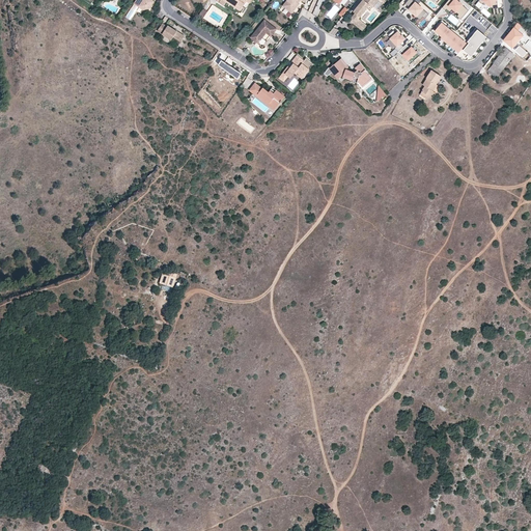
[(143,0),(138,7),(147,12),(155,3),(152,1),(150,0),(143,0)]
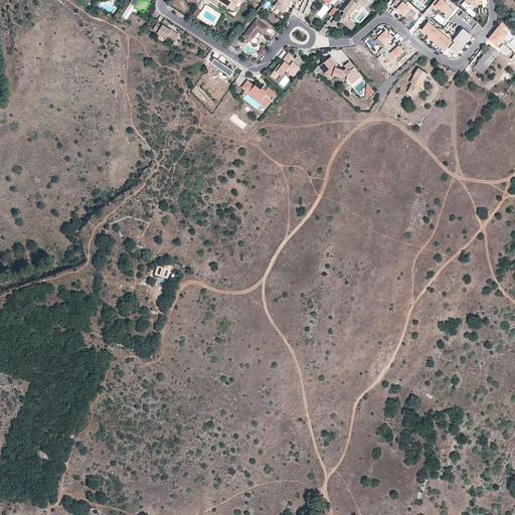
[(214,0),(212,3),(217,6),(219,2),(232,10),(238,1),(240,2),(241,0),(214,0)]
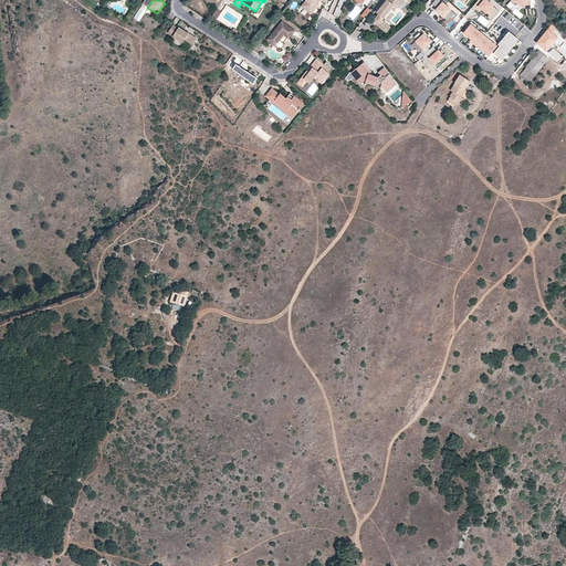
[(322,0),(324,2),(325,0),(305,0),(302,6),(311,13),(320,3),(316,1),(315,0),(322,0)]
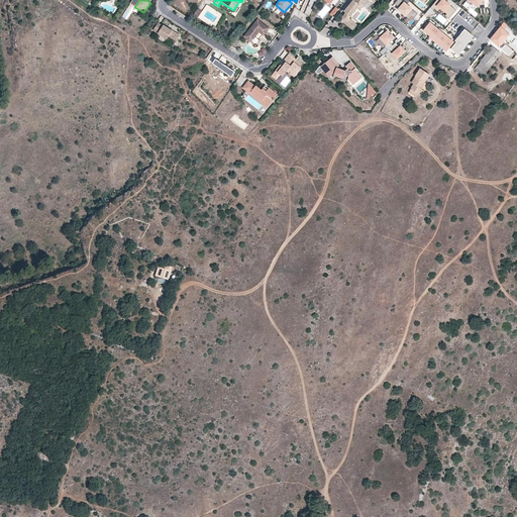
[(310,0),(308,4),(304,2),(300,11),(308,15),(315,0),(310,0)]
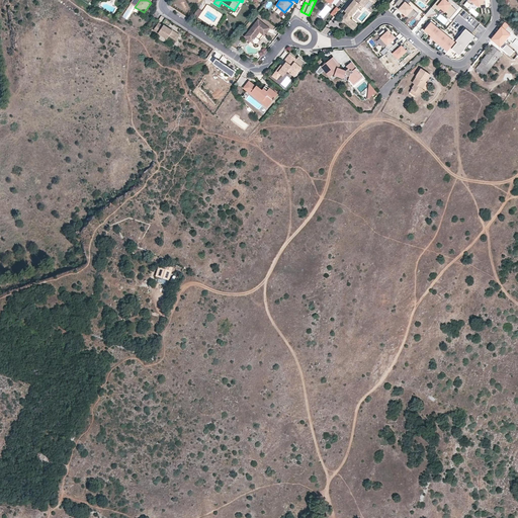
[(343,17),(346,19),(344,21),(353,29),(357,24),(349,17),(360,3),(365,7),(366,9),(373,0),(353,0),(345,11),(347,12),(343,17)]
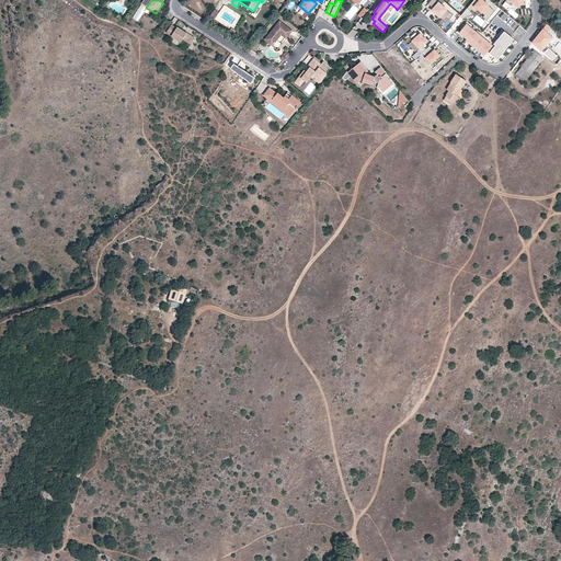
[(436,0),(432,0),(428,4),(433,7),(436,3),(437,4),(433,10),(437,14),(437,13),(442,16),(441,18),(445,22),(448,18),(450,20),(454,15),(436,0)]
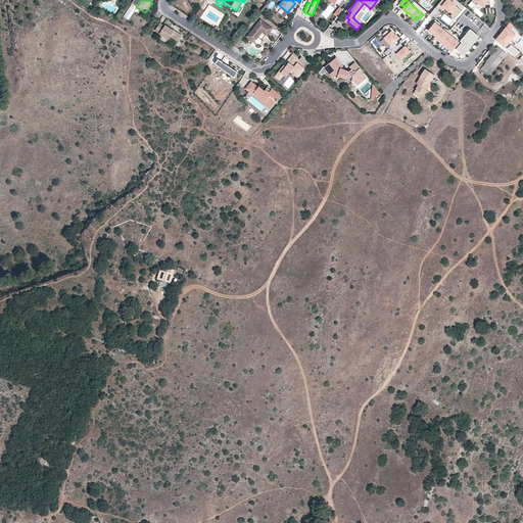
[(447,0),(446,0),(442,0),(436,7),(439,10),(440,9),(444,12),(446,9),(453,14),(452,15),(455,18),(463,10),(450,0),(447,0)]
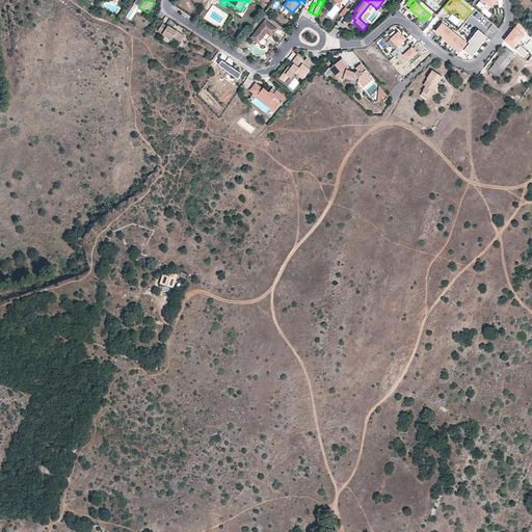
[(500,14),(499,2),(497,1),(497,0),(480,0),(480,1),(484,4),(486,2),(495,8),(495,15),(500,14)]
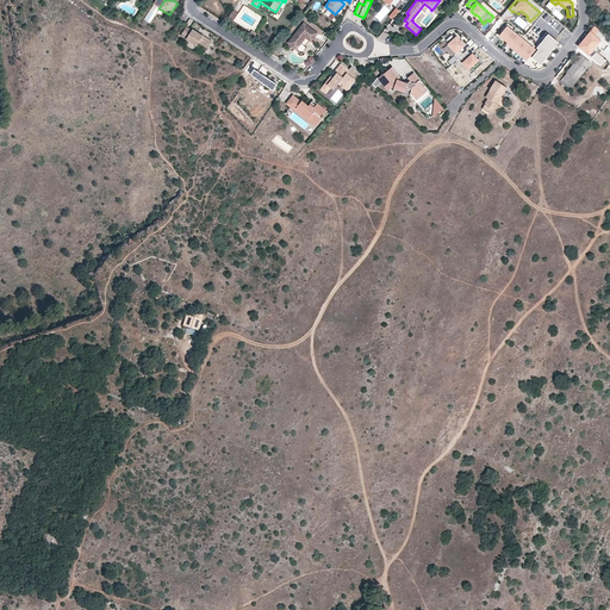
[(260,2),(257,7),(273,17),(275,12),(260,2)]
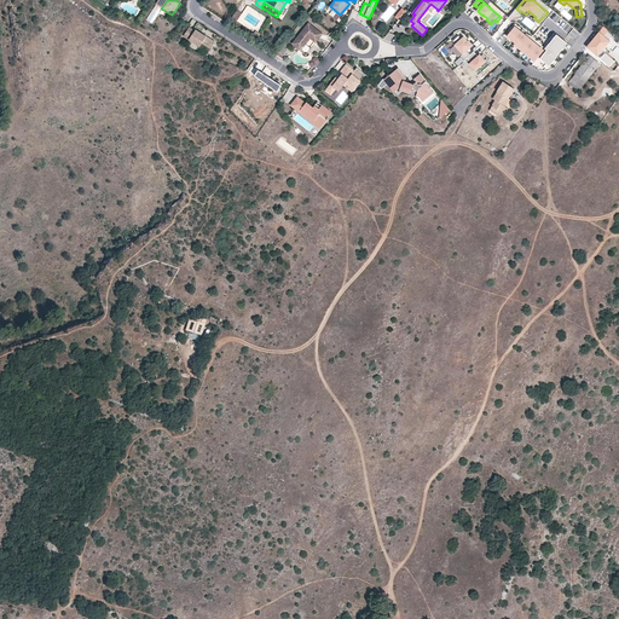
[(406,11),(403,7),(395,16),(399,19),(406,11)]
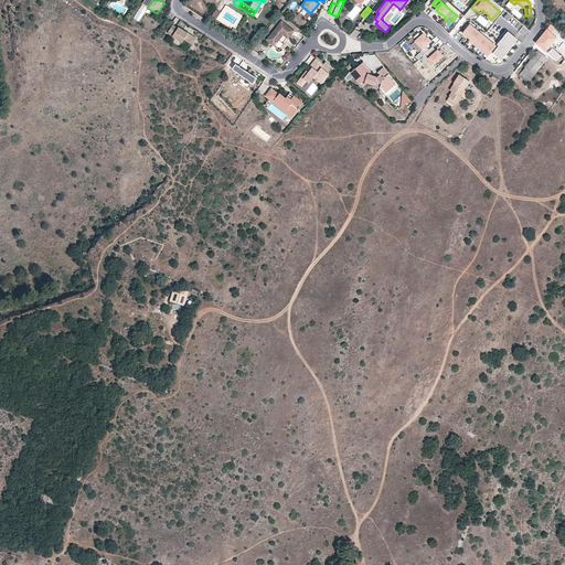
[(213,25),(222,13),(217,10),(210,22),(213,25)]
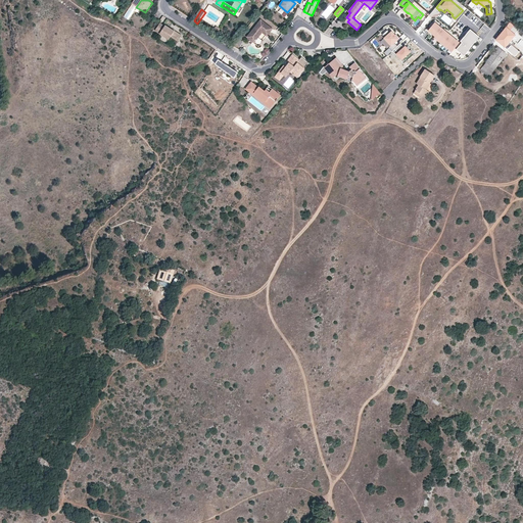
[(273,29),(260,19),(246,37),(254,42),(260,34),(259,32),(260,31),(263,32),(267,36),(273,29)]
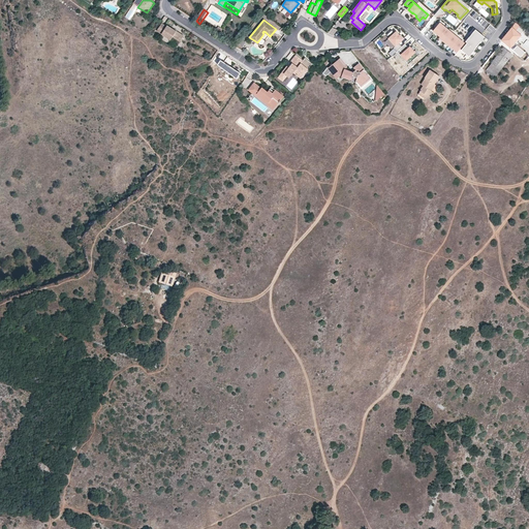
[(465,43),(440,23),(434,31),(441,36),(440,37),(458,53),(465,43)]
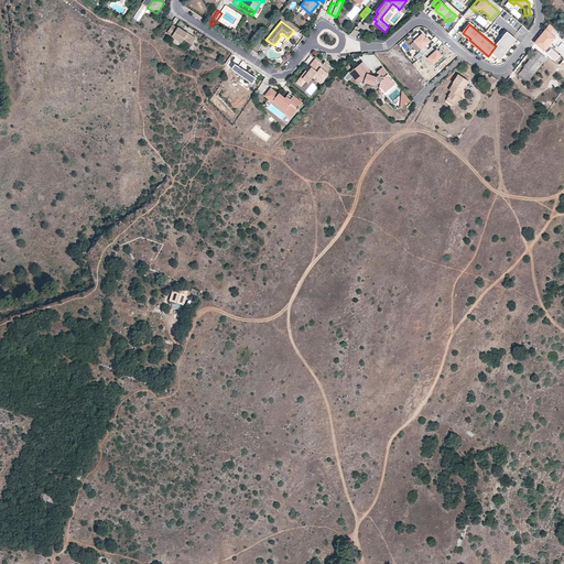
[(551,24),(546,30),(535,42),(544,50),(555,36),(560,32),(551,24)]
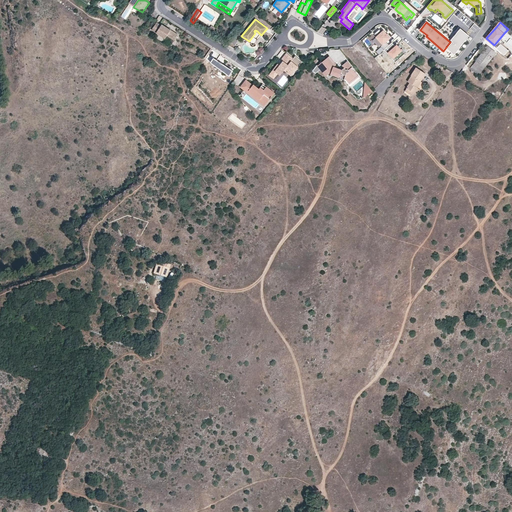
[(164,39),(165,38),(166,36),(174,41),(178,36),(161,24),(160,25),(157,23),(152,31),(164,39)]
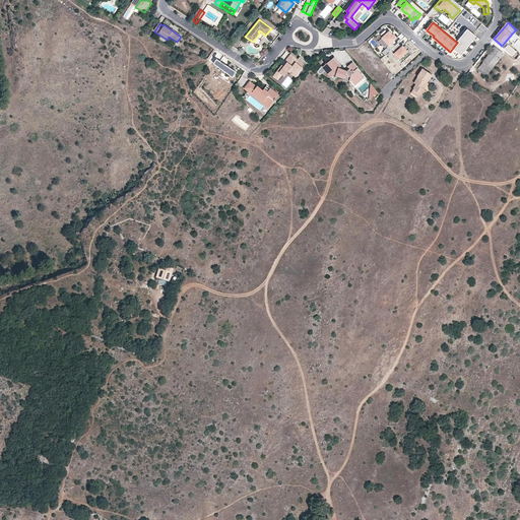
[(467,48),(477,36),(468,28),(458,41),(460,42),(454,49),(462,56),(468,49),(467,48)]
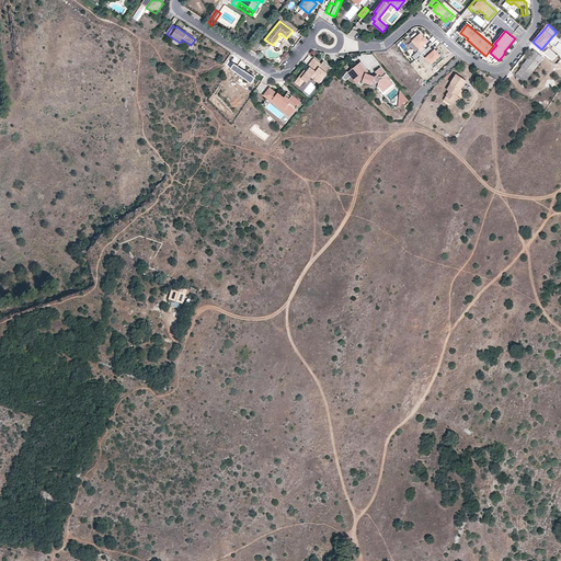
[(422,55),(427,49),(424,46),(428,42),(425,38),(421,34),(420,35),(416,32),(411,37),(414,41),(413,41),(420,48),(418,50),(422,55)]
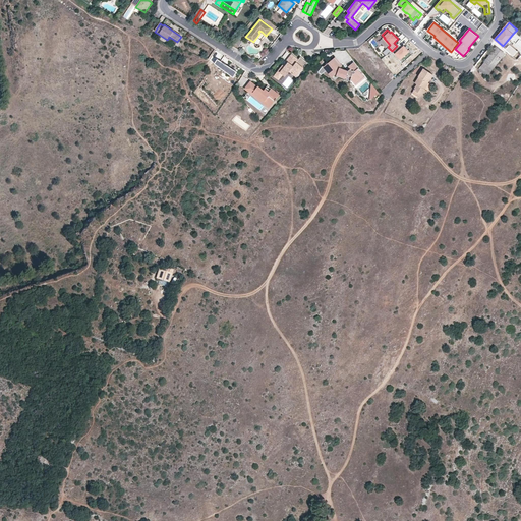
[(403,51),(399,47),(395,51),(398,55),(397,56),(403,63),(412,55),(406,48),(403,51)]
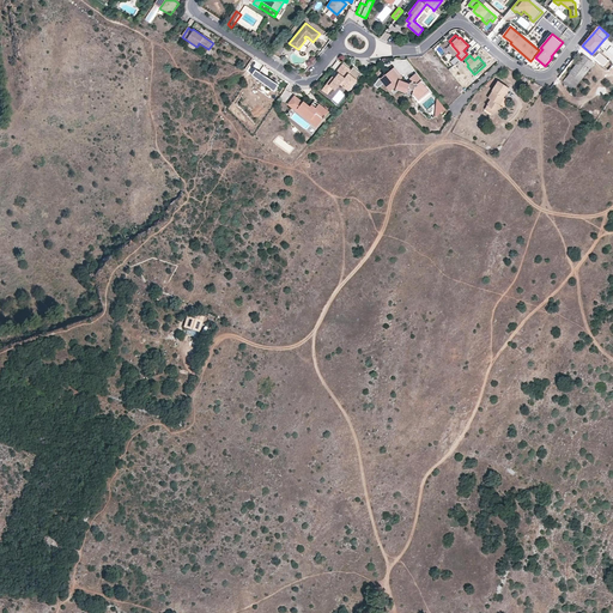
[(570,73),(581,80),(594,64),(583,55),(570,73)]
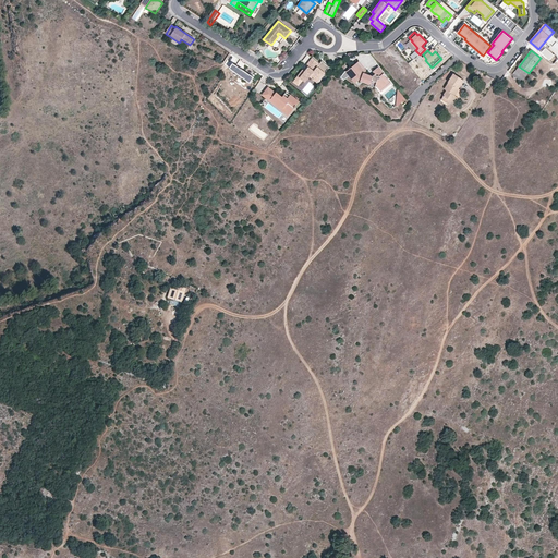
[(323,64),(323,65),(320,63),(319,63),(312,58),(306,64),(308,67),(306,69),(304,68),(298,75),(303,80),(305,82),(310,75),(317,82),(329,67),(326,64),(325,64),(325,63),(324,64),(323,64)]
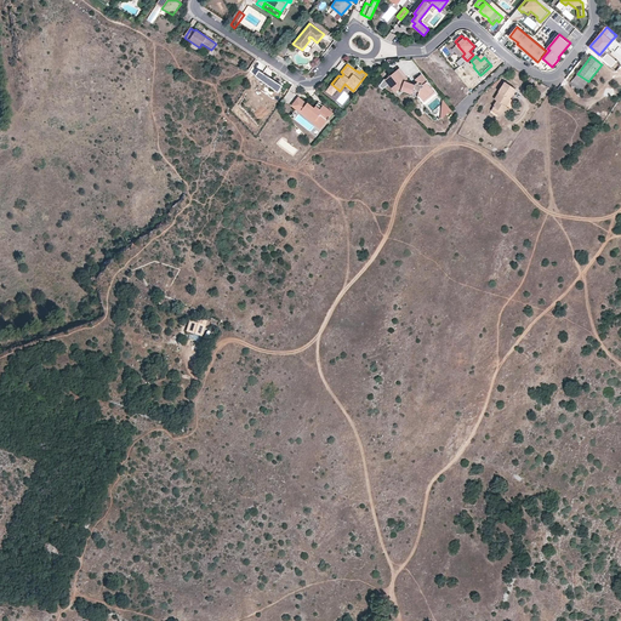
[(400,80),(404,77),(408,78),(400,68),(394,72),(400,80)]
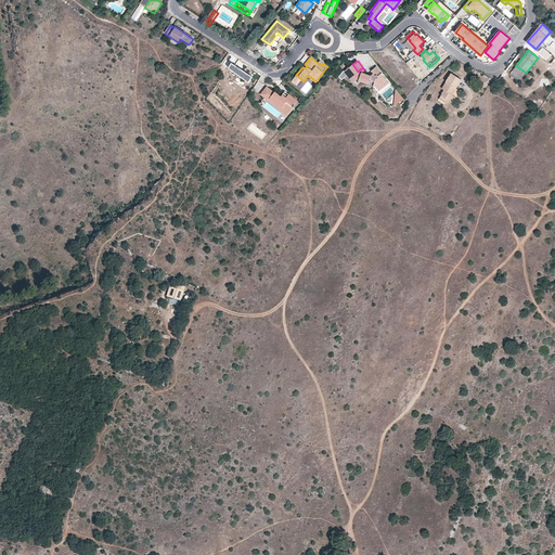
[(259,74),(243,64),(233,78),(249,89),(259,74)]
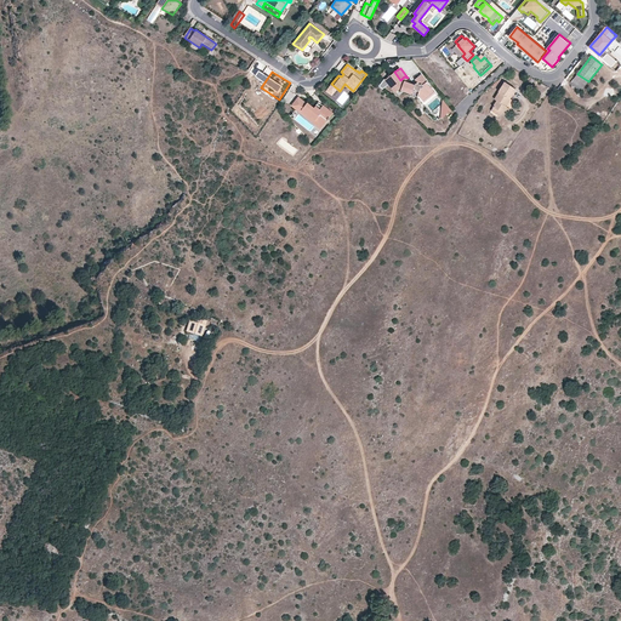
[(400,80),(394,72),(385,79),(389,85),(396,92),(400,89),(402,89),(414,93),(412,95),(419,97),(420,96),(423,101),(429,95),(427,92),(432,89),(428,84),(429,83),(422,74),(415,80),(417,83),(415,85),(406,81),(408,78),(404,77),(400,80)]
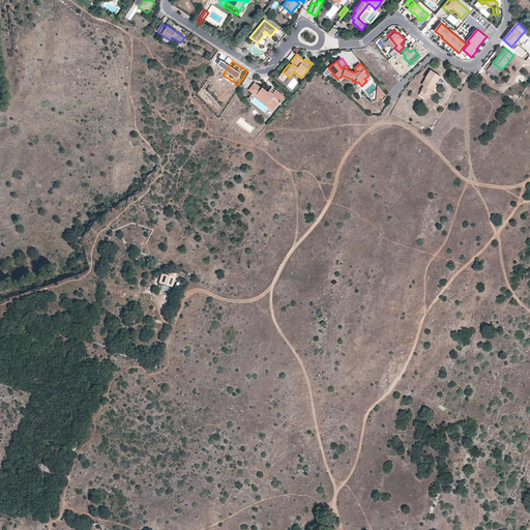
[(487,76),(495,79),(502,69),(493,63),(488,69),(488,74),(487,76)]
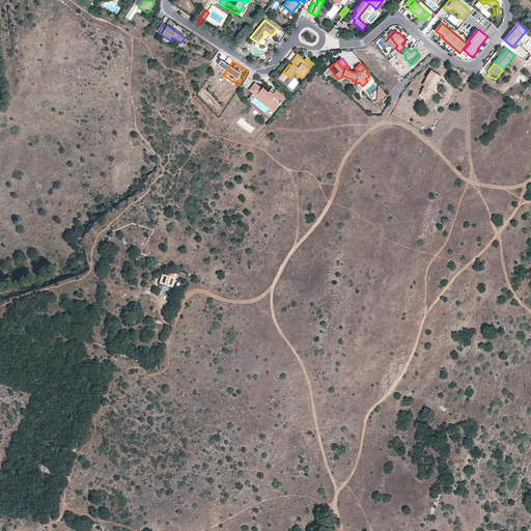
[(328,77),(333,73),(329,67),(325,74),(328,77)]
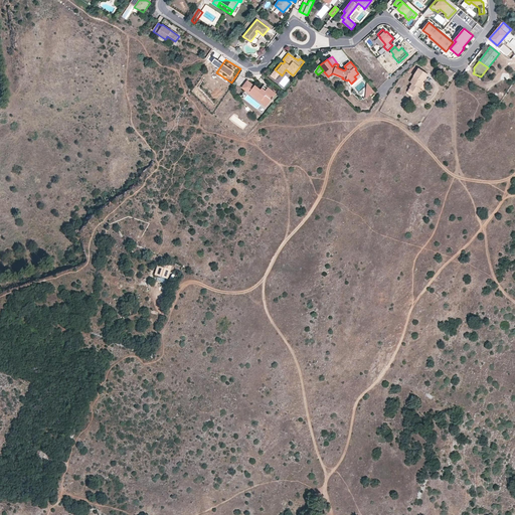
[(420,89),(418,88),(427,73),(417,67),(412,75),(413,75),(409,81),(411,82),(408,87),(410,88),(409,89),(417,94),(420,89)]
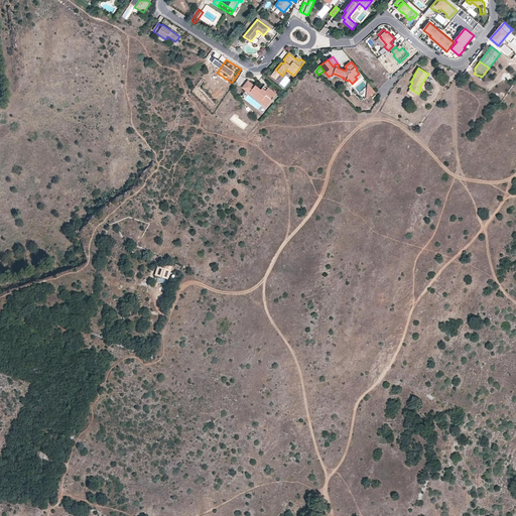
[(357,79),(352,84),(352,85),(361,77),(359,74),(355,77),(357,79)]
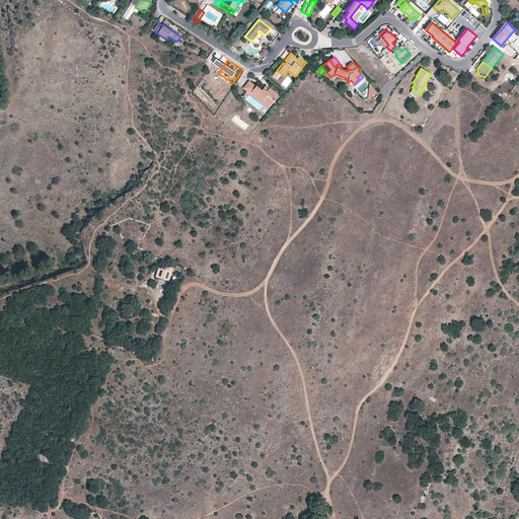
[(256,86),(249,81),(244,87),(251,93),(252,92),(264,100),(266,98),(272,103),(279,94),(270,87),(268,91),(264,88),(263,89),(256,85),(256,86)]
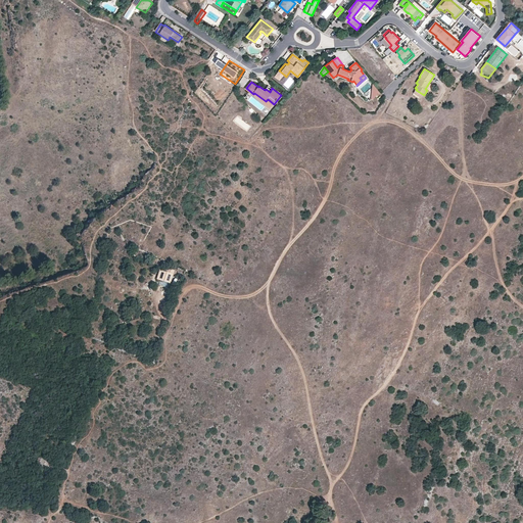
[(374,84),(372,100),(381,93),(374,84)]
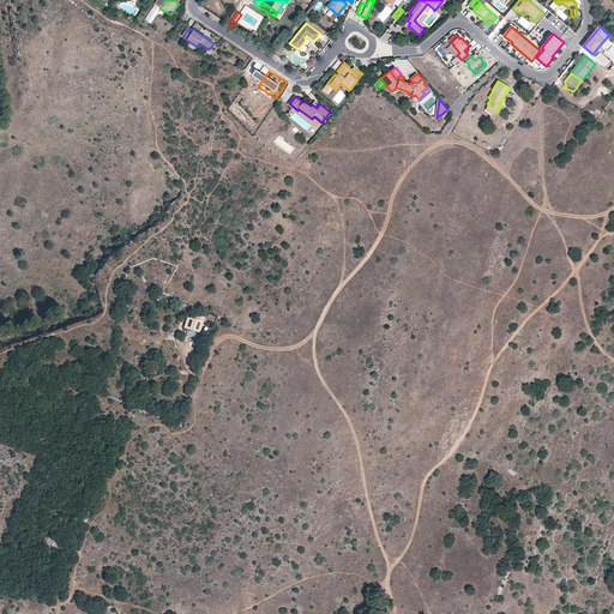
[(188,315),(185,327),(200,332),(204,320),(188,315)]
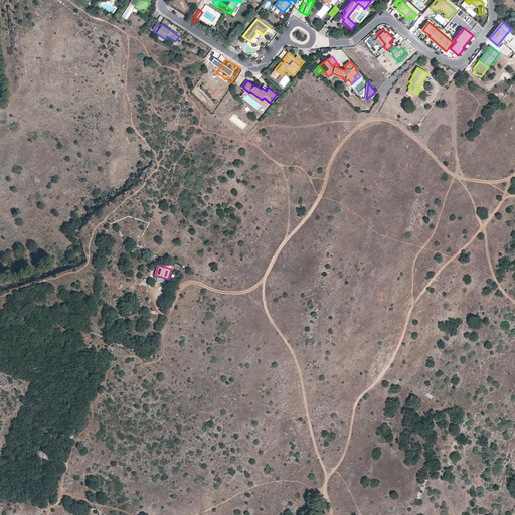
[(39,449),(36,456),(47,462),(50,454),(39,449)]
